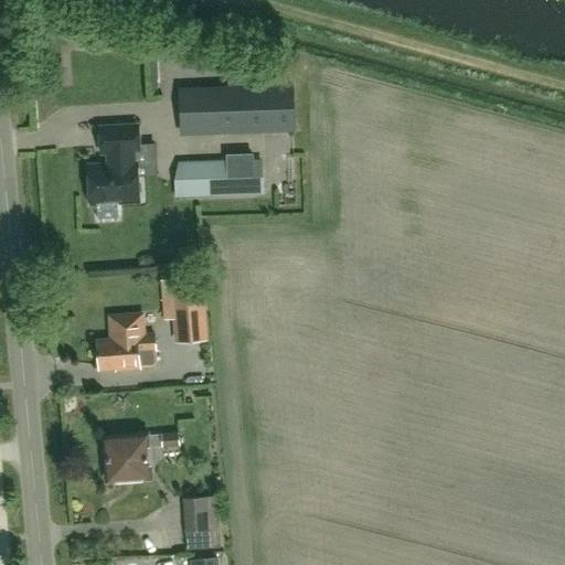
[(290,86),(180,89),(182,135),(292,131),(290,86)]
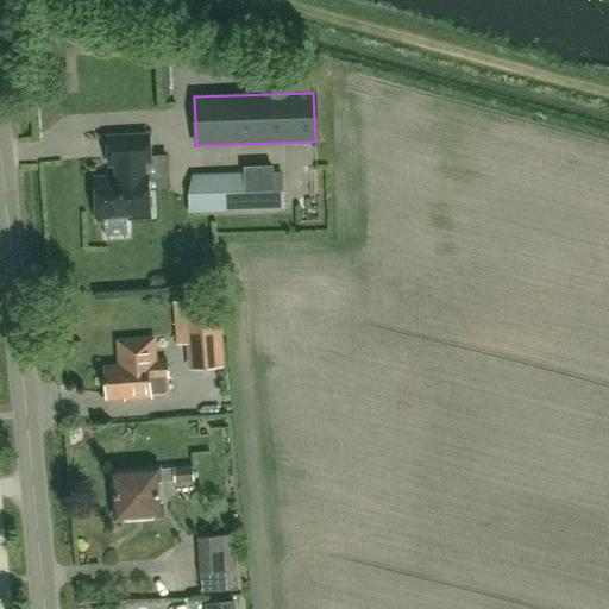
[(99,219),(150,217),(148,176),(145,176),(144,162),(150,161),(149,136),(108,137),(110,164),(117,163),(118,177),(96,179),(99,219)]
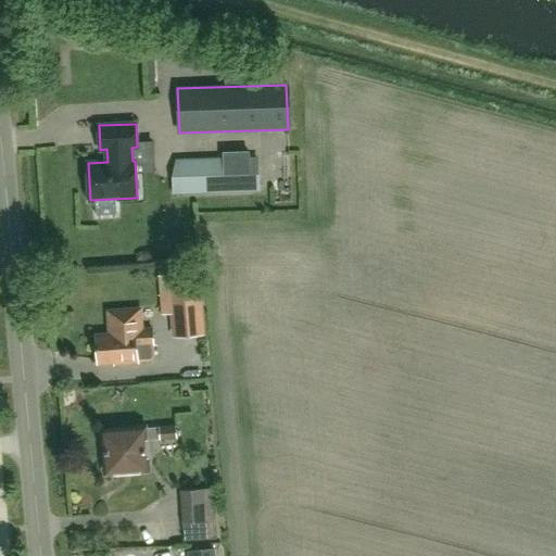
[(257,158),(249,158),(181,161),(184,193),(250,190),(258,190),(257,158)]
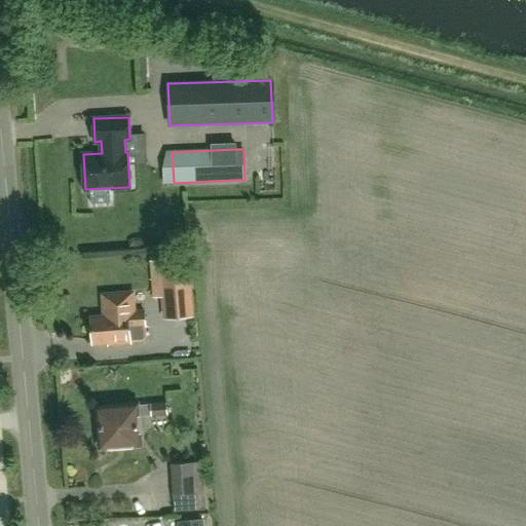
[(195,316),(190,257),(158,260),(163,320),(195,316)]
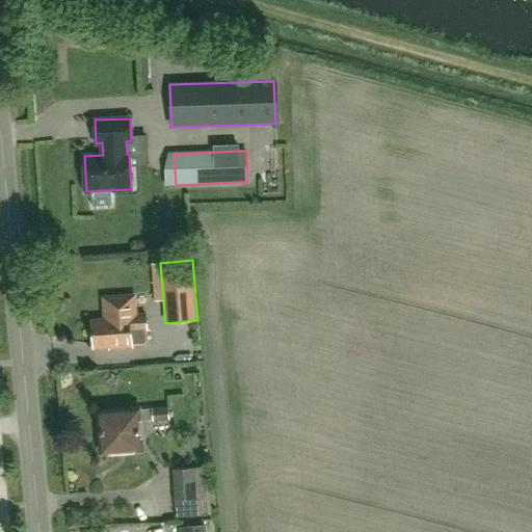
[(103,299),(104,321),(91,322),(92,347),(108,346),(109,348),(131,347),(131,345),(143,345),(145,342),(144,329),(147,329),(147,316),(133,317),(132,298),(103,299)]
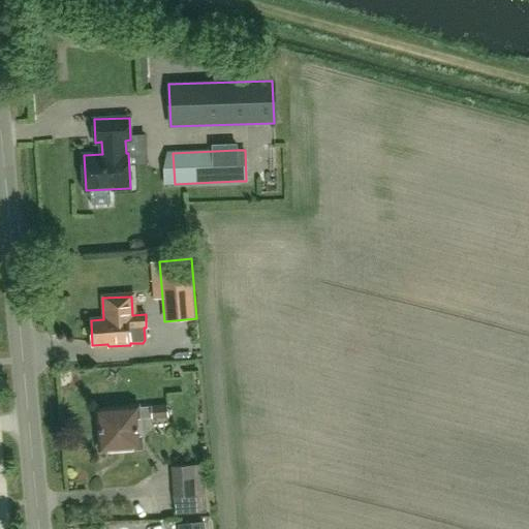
[(101,449),(141,445),(138,417),(168,415),(167,404),(137,406),(98,409),(101,449)]
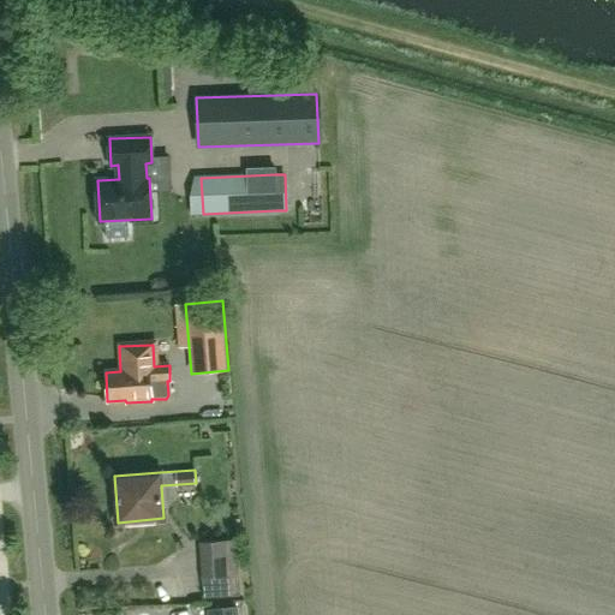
[(240,596),(239,574),(236,541),(201,543),(203,578),(204,598),(240,596)]
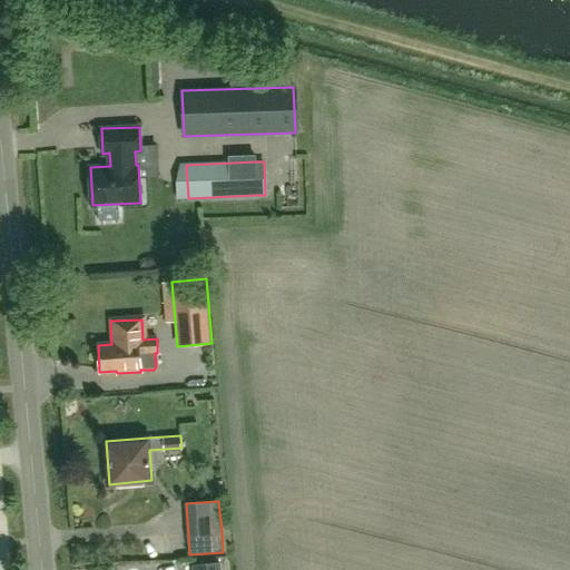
All buildings are outlined.
